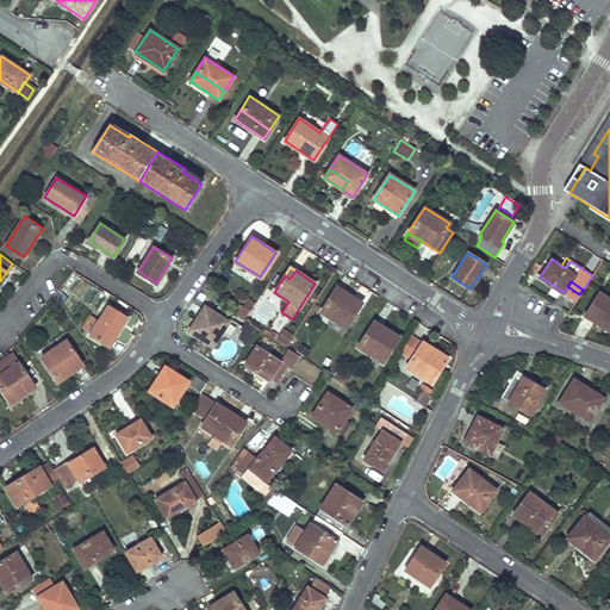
[(344,291),(337,286),(331,293),(338,299),(344,291)]
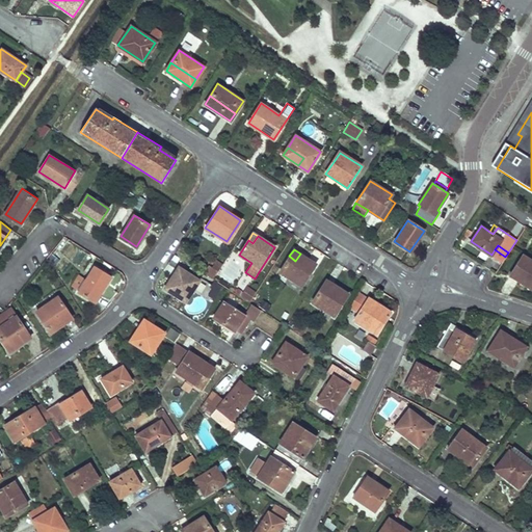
[(315,263),(300,254),(295,261),(289,256),(280,271),(301,285),(315,263)]
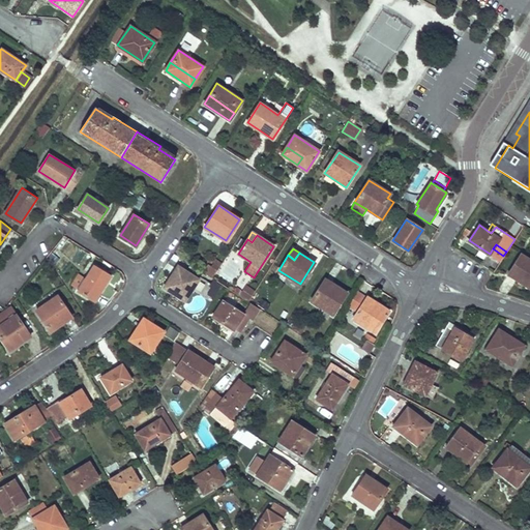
[(529,260),(521,255),(512,267),(529,278),(529,260)]
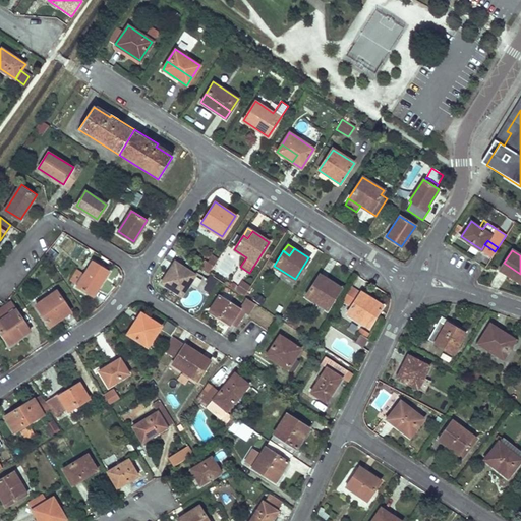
[(213,266),(205,261),(199,268),(208,273),(213,266)]
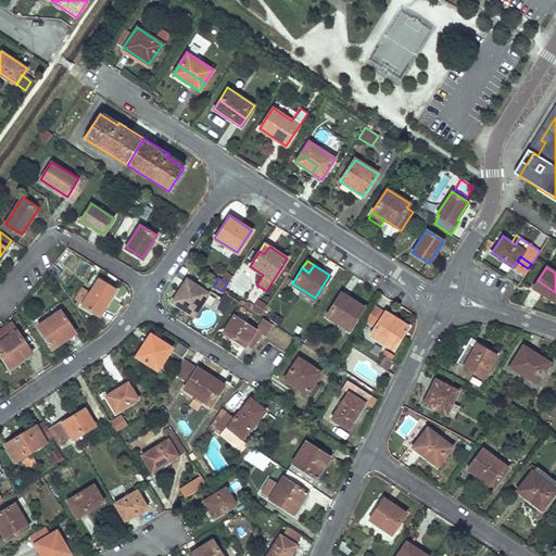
[(115,289),(98,279),(83,305),(100,316),(115,289)]
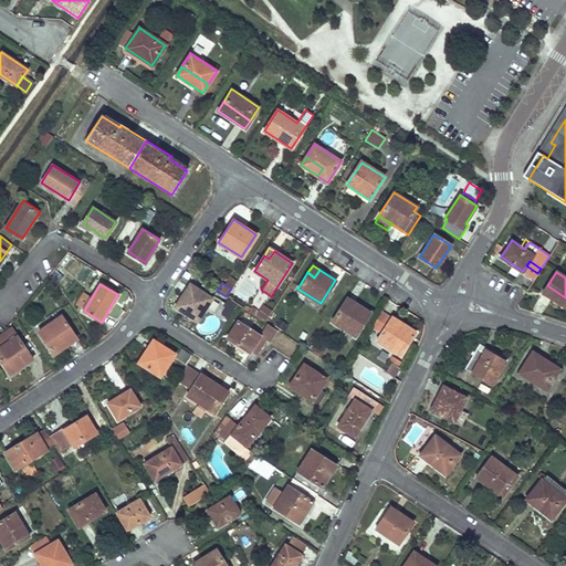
[(175,306),(197,322),(211,299),(189,284),(175,306)]
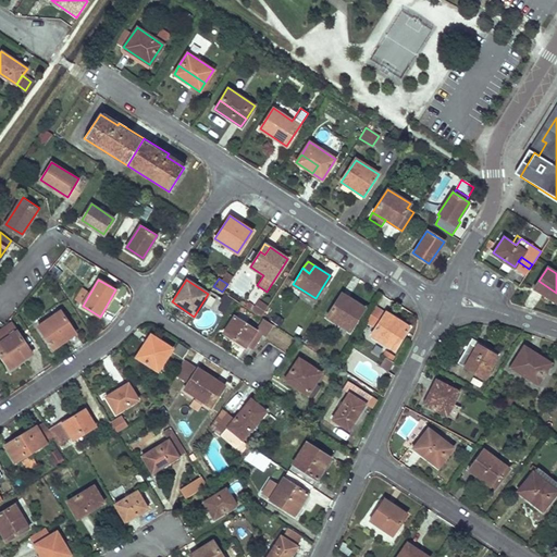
[(556,293),(539,281),(534,288),(556,304),(556,293)]
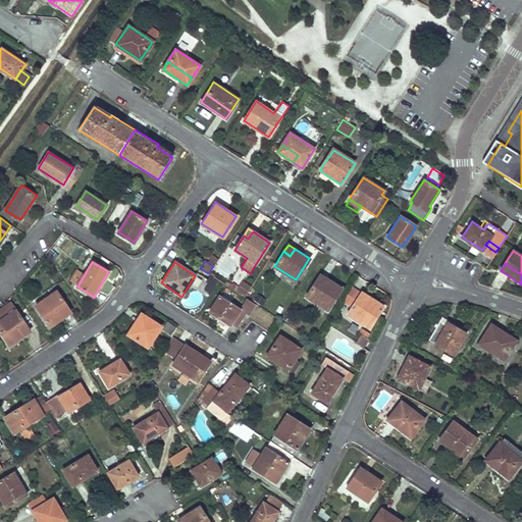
[(215,283),(202,274),(193,288),(206,297),(215,283)]
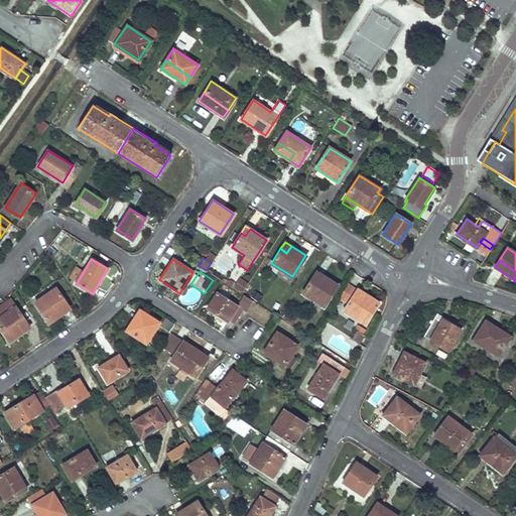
[(337,285),(316,271),(311,278),(333,292),(337,285)]
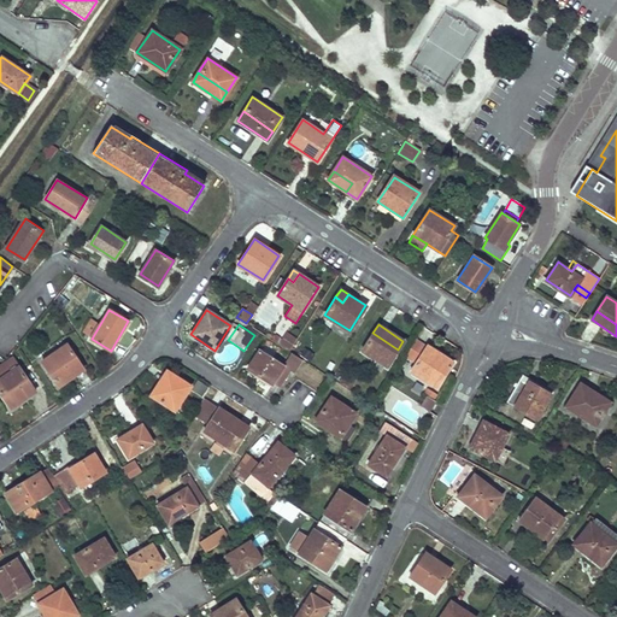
[(295,339),(287,333),(281,341),(289,347),(295,339)]
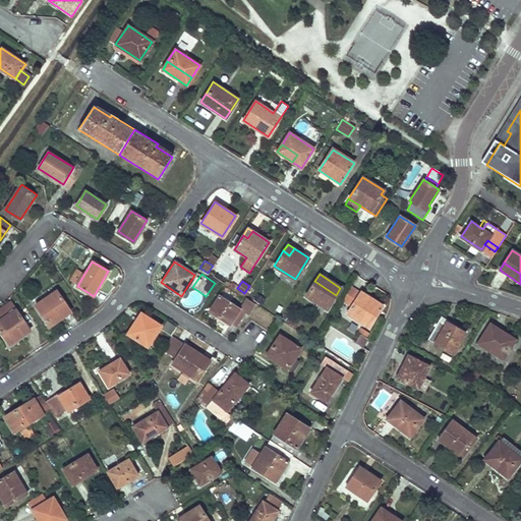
[(336,295),(314,281),(305,295),(327,309),(336,295)]
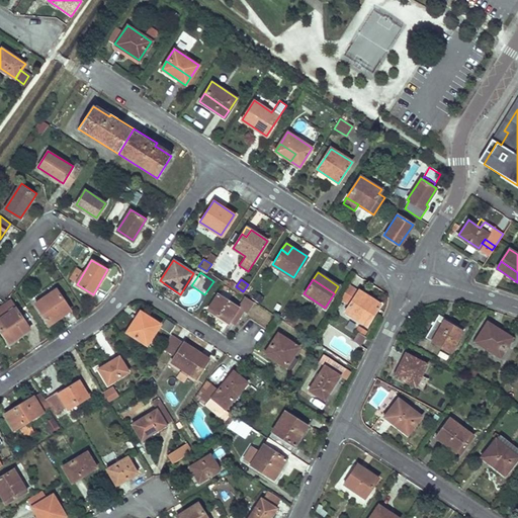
[(70,310),(56,289),(35,303),(49,324),(70,310)]
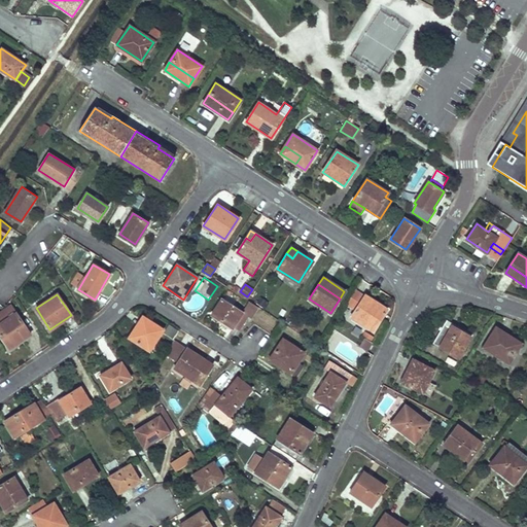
[(372,300),(365,295),(360,302),(367,307),(372,300)]
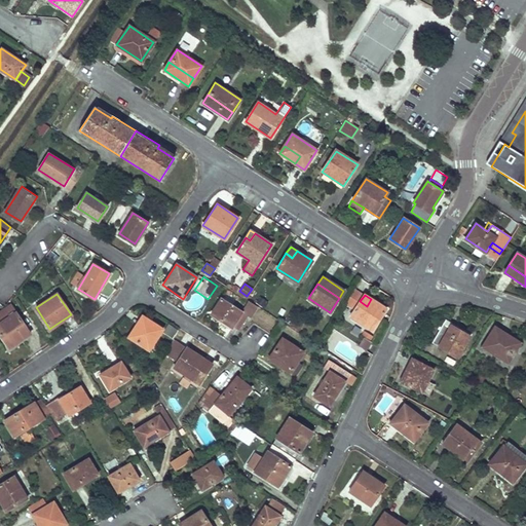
[(260,297),(256,303),(262,307),(266,301),(260,297)]
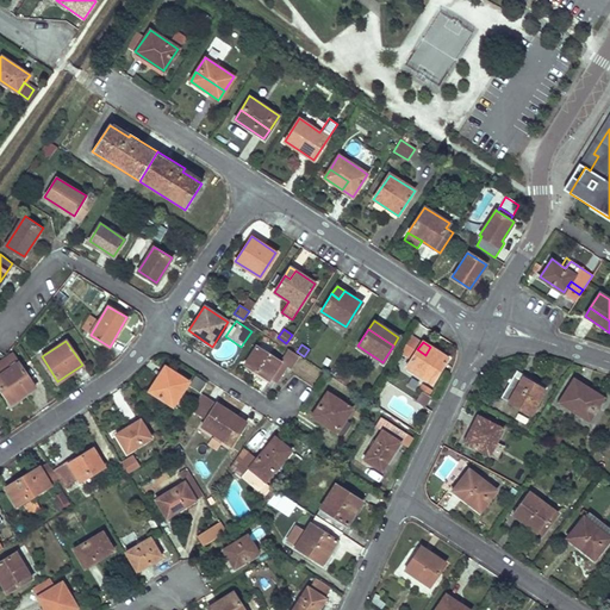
[(290,368),(298,355),(287,348),(279,361),(256,347),(244,363),(268,379),(269,377),(275,381),(286,366),(290,368)]
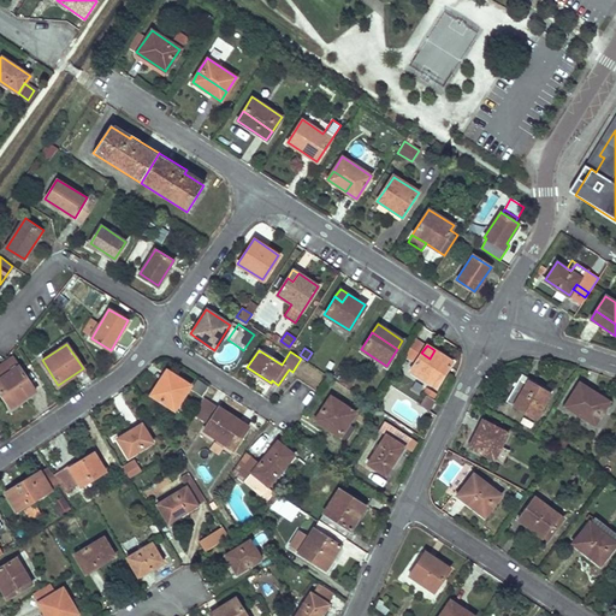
[(451,361),(434,350),(430,359),(421,353),(409,369),(434,386),(451,361)]
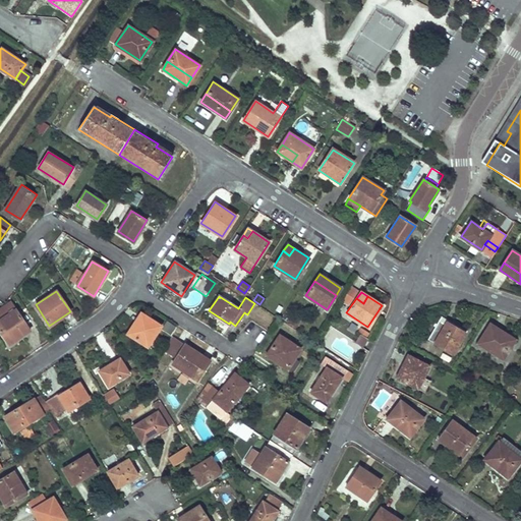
[(31,330),(11,302),(0,309),(0,331),(9,345),(31,330)]
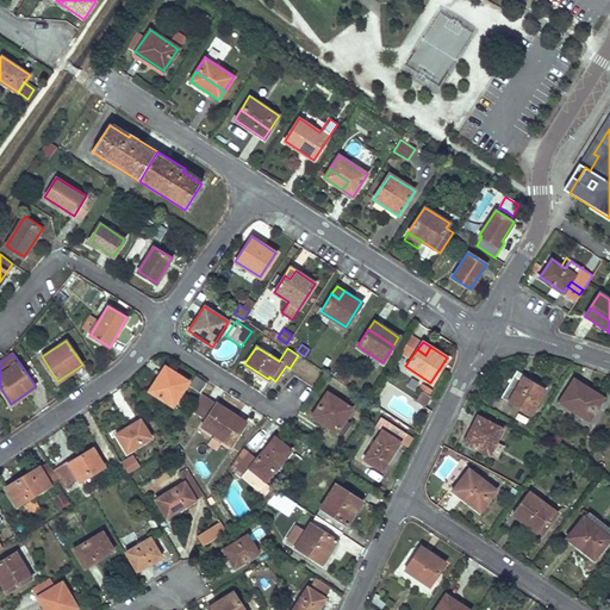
[(335,361),(327,355),(321,363),(330,369),(335,361)]
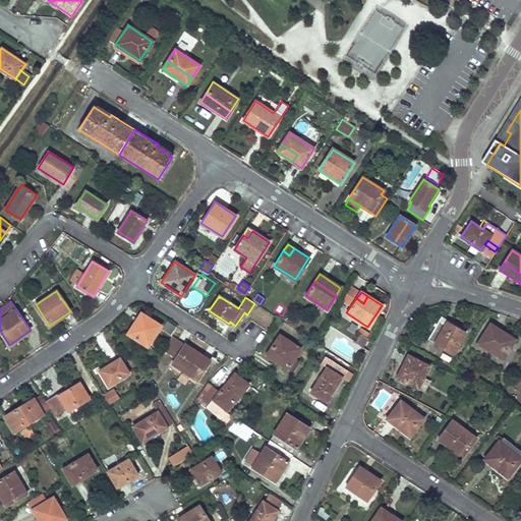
[(148,316),(140,311),(126,334),(133,339),(148,316)]
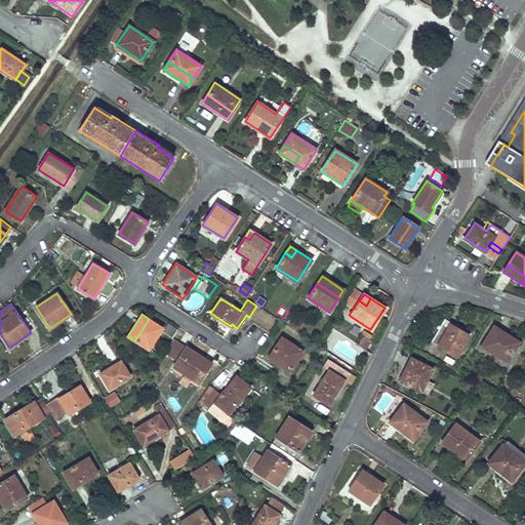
[(451,322),(444,318),(431,341),(456,356),(467,337),(454,331),(456,328),(450,325),(451,322)]
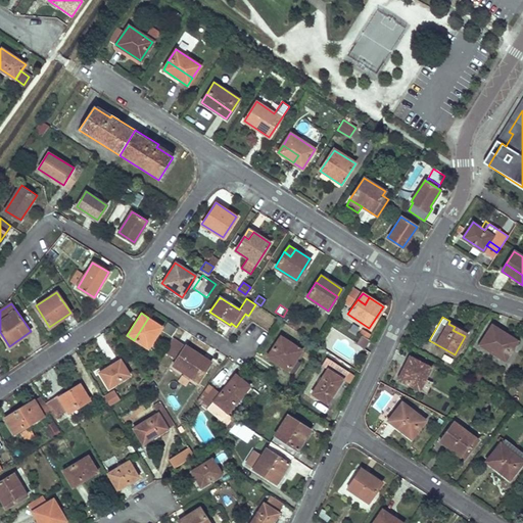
[(162,327),(148,318),(134,340),(148,349),(162,327)]
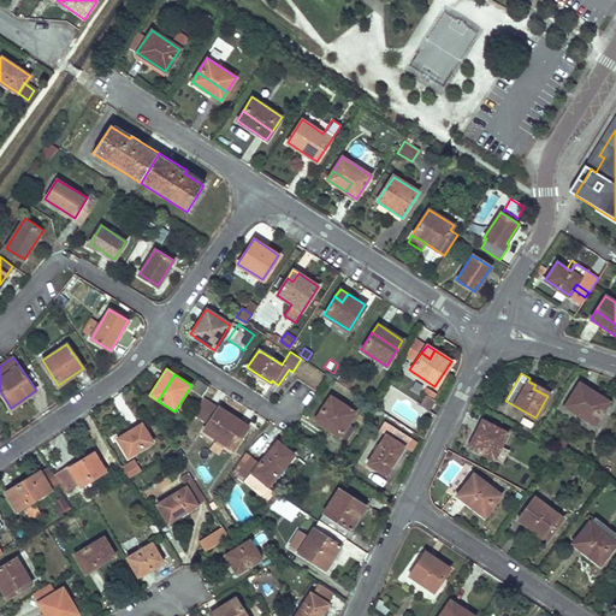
[(202,391),(206,384),(197,380),(194,386),(202,391)]
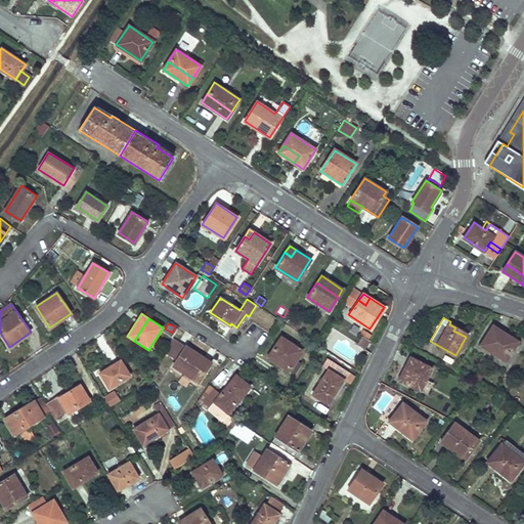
[(517,341),(492,324),(488,332),(513,347),(517,341)]
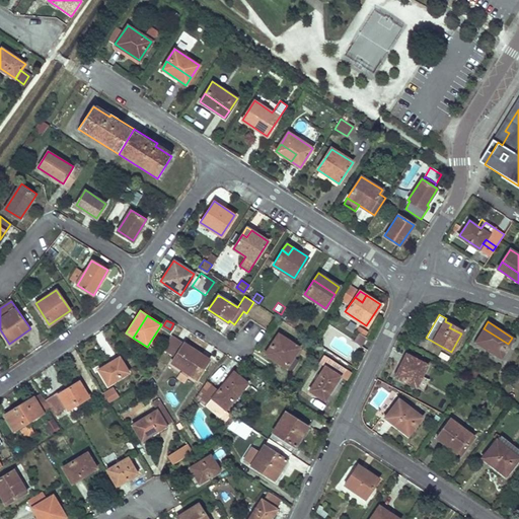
[(463,331),(451,324),(449,327),(461,334),(463,331)]
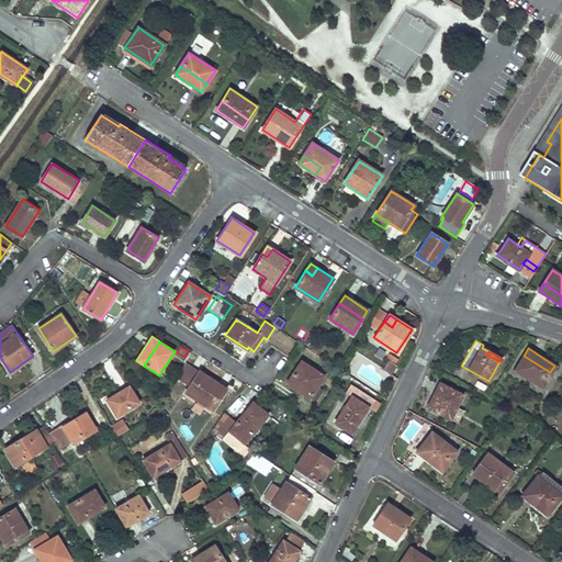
[(550,372),(524,356),(514,370),(540,386),(550,372)]
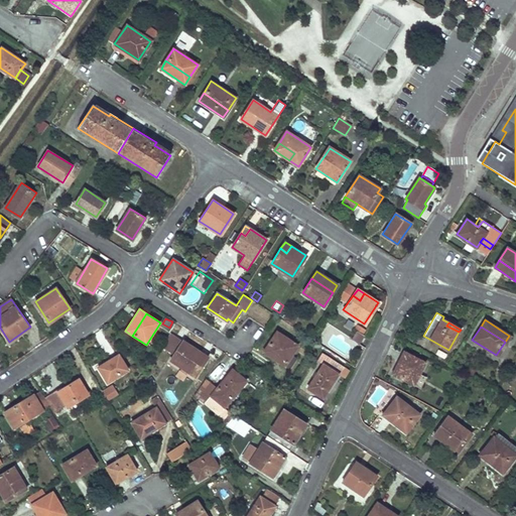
[(364,335),(357,330),(351,338),(359,343),(364,335)]
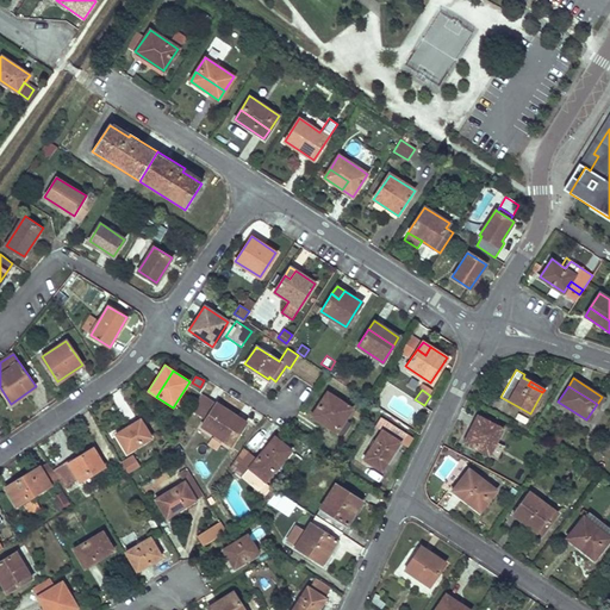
[(207,397),(201,392),(192,410),(197,414),(207,397)]
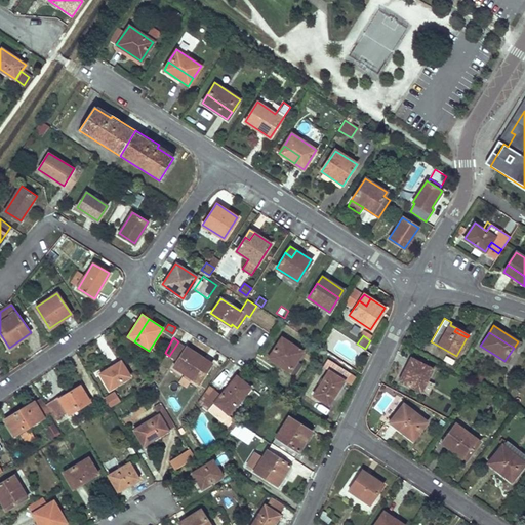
[(301,351),(281,337),(268,358),(289,371),(301,351)]
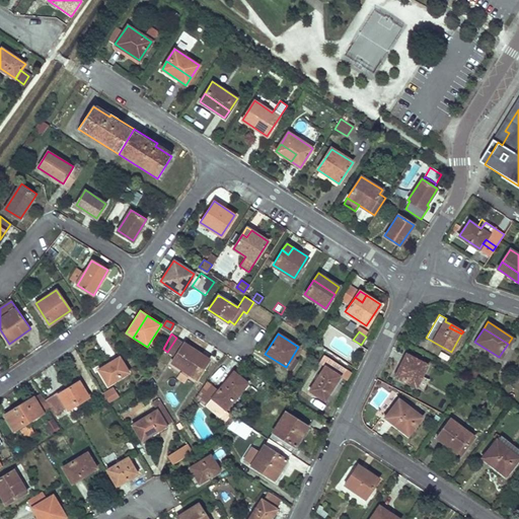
[(183,342),(176,338),(167,352),(174,356),(183,342)]
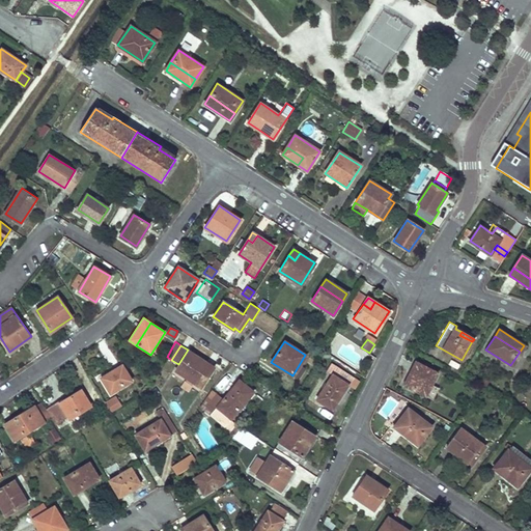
[(206,362),(188,350),(178,364),(174,370),(201,387),(210,374),(201,369),(206,362)]
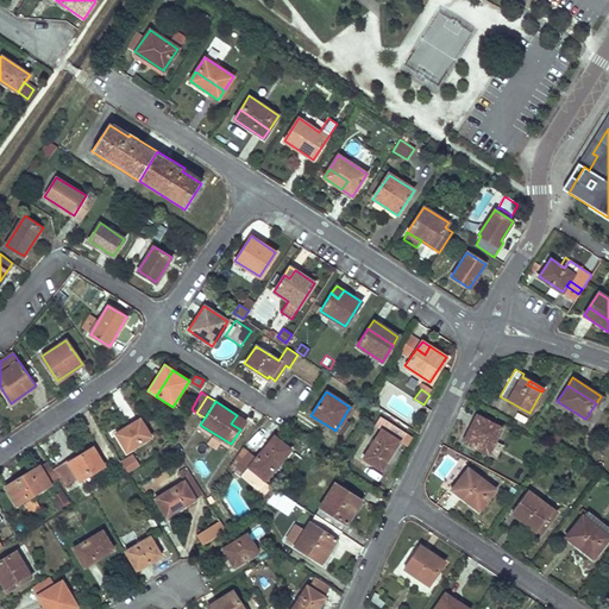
[(245,421),(237,415),(231,424),(240,429),(245,421)]
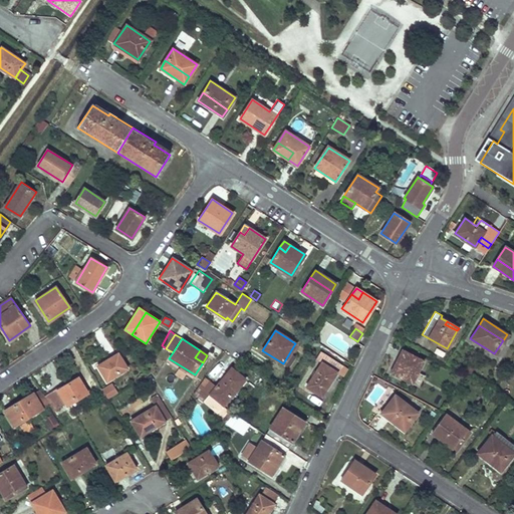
[(411,354),(402,350),(391,372),(399,377),(411,354)]
